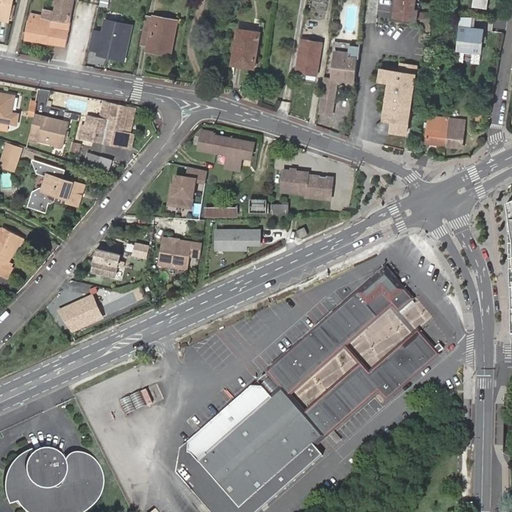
[(0,0),(0,8),(3,9),(1,16),(10,18),(13,0),(0,0)]
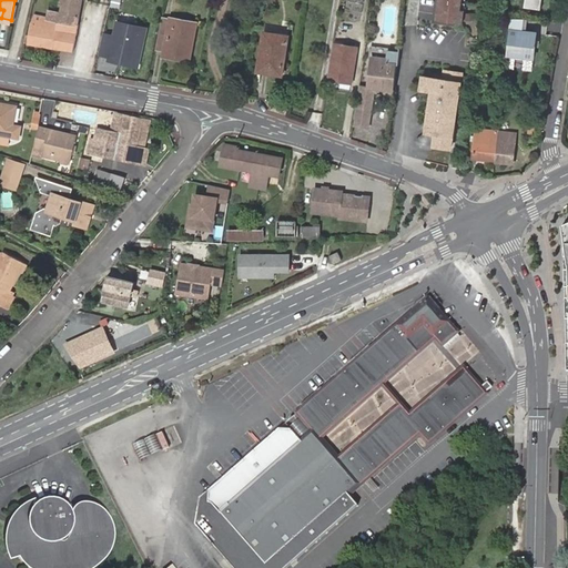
[(60,0),(60,1),(52,0),(48,18),(36,16),(32,24),(28,43),(74,51),(80,24),(77,23),(81,0),(60,0)]
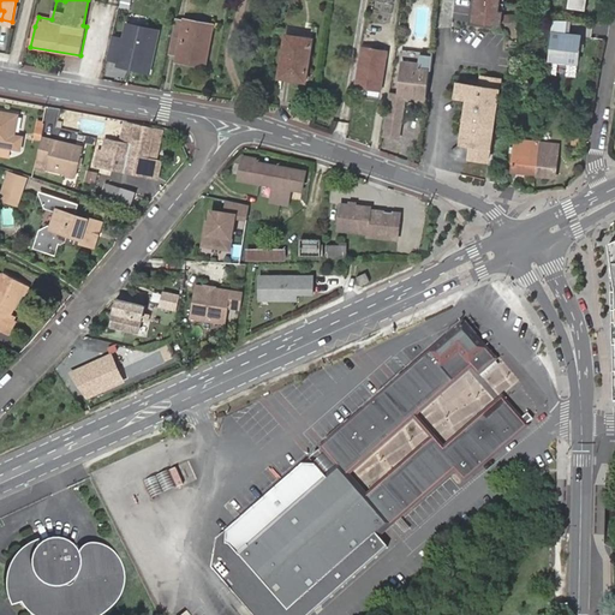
[(477,0),(475,23),(502,27),(505,0),(477,0)]
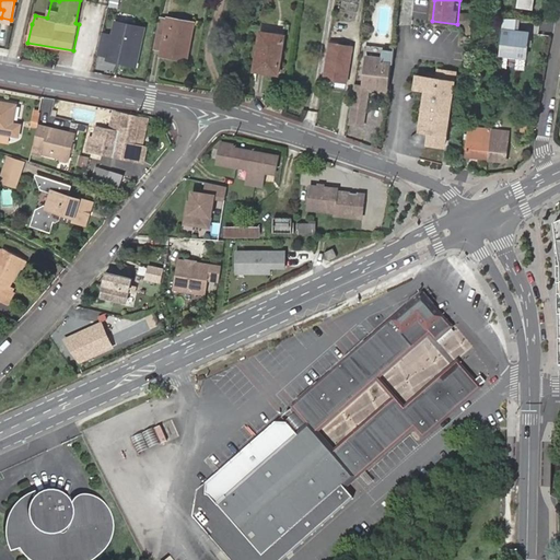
[(532,12),(533,0),(516,0),(515,10),(532,12)]
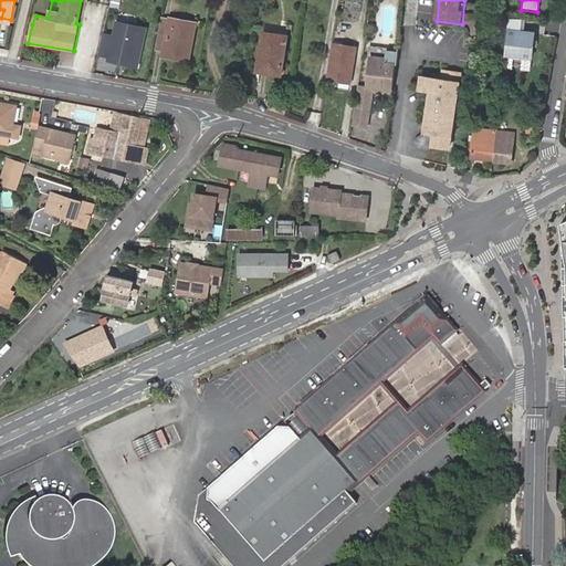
[(169,17),(163,16),(156,50),(164,51),(169,17)]
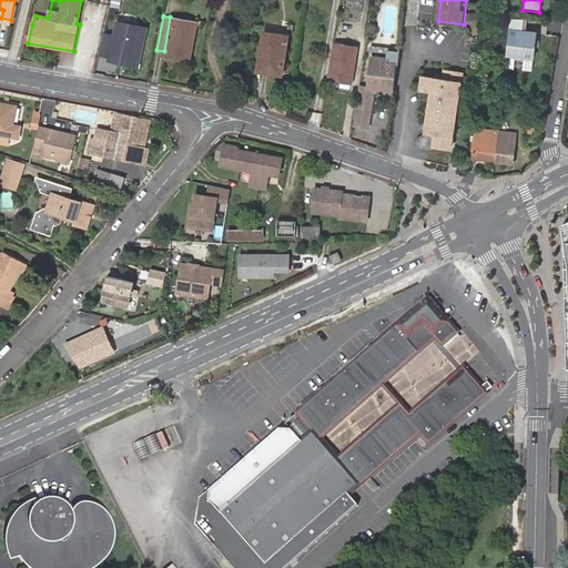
[(190,56),(195,22),(172,18),(170,17),(164,51),(190,56)]
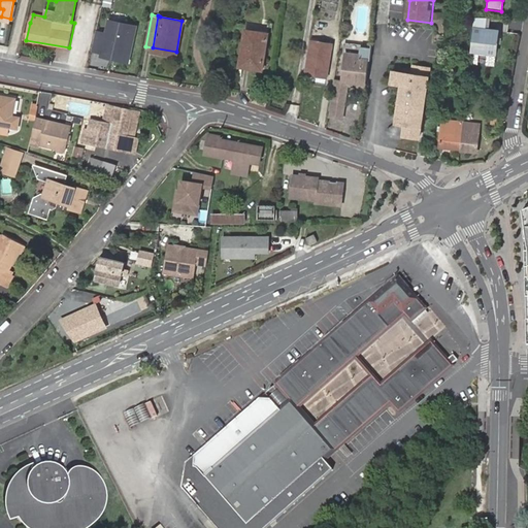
[(129,60),(137,25),(110,19),(107,32),(97,30),(93,48),(103,51),(102,52),(117,55),(116,58),(129,60)]
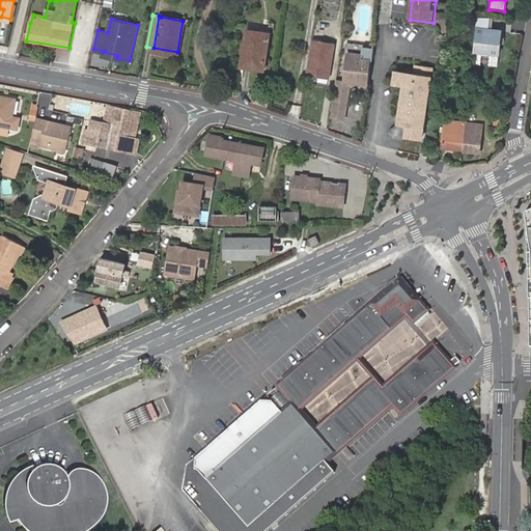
[(501,30),(475,27),(472,54),(498,57),(501,30)]
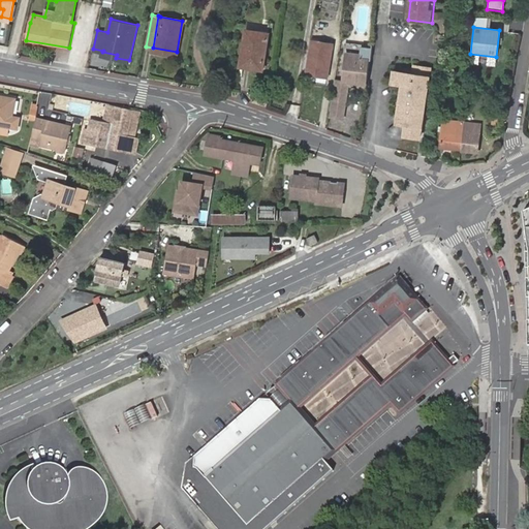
[(270,32),(247,29),(242,63),(253,65),(253,67),(263,68),(270,32)]
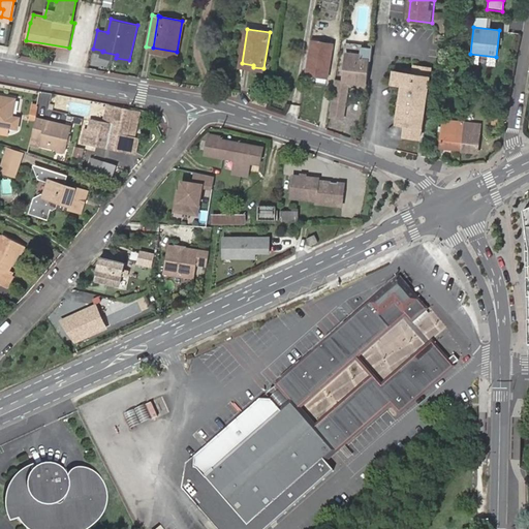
[(334,45),(312,42),(307,76),(328,81),(334,45)]
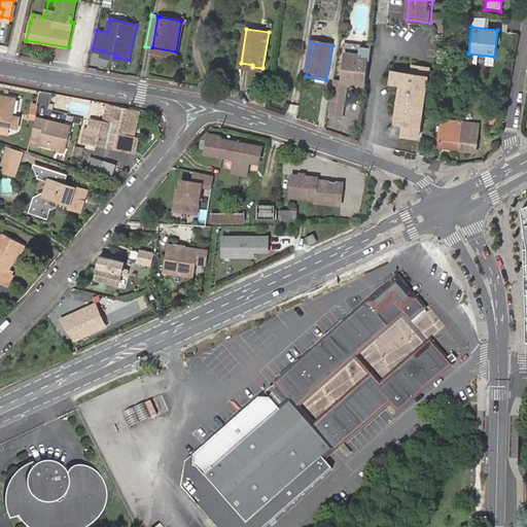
[(175,56),(176,51),(152,47),(151,51),(175,56)]
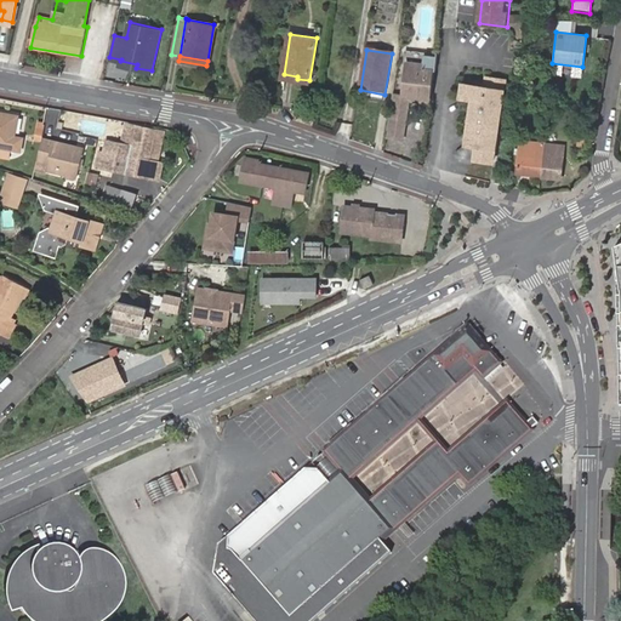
[(423,57),(409,56),(408,69),(422,70),(422,64),(423,57)]
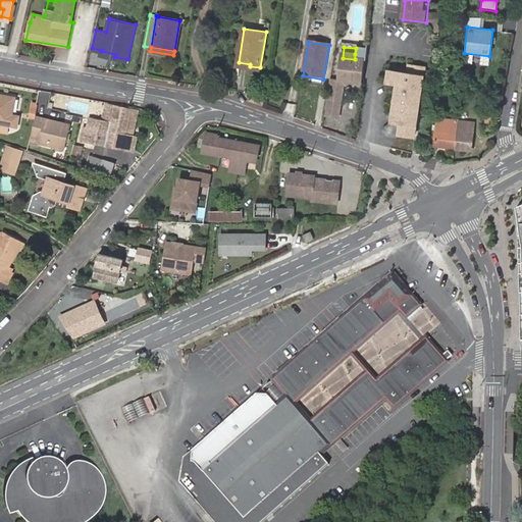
[(355,59),(343,58),(340,77),(362,81),(364,60),(355,59)]
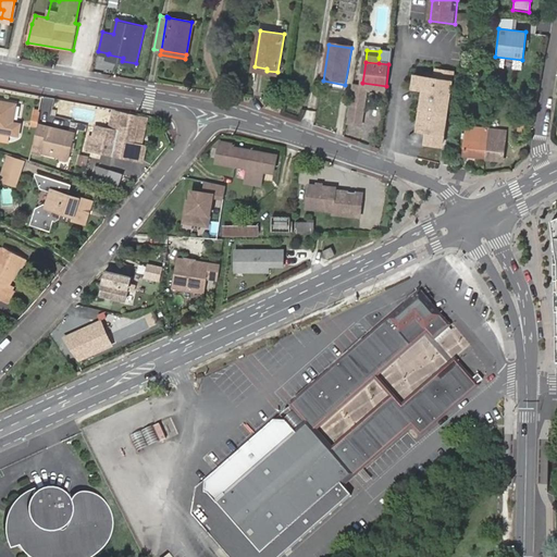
[(422,76),(415,75),(412,89),(420,90),(422,90),(419,114),(423,114),(423,119),(426,123),(431,126),(430,131),(428,131),(425,144),(444,146),(447,123),(444,122),(444,116),(448,118),(455,73),(438,71),(437,78),(440,78),(438,85),(434,84),(435,77),(422,76)]
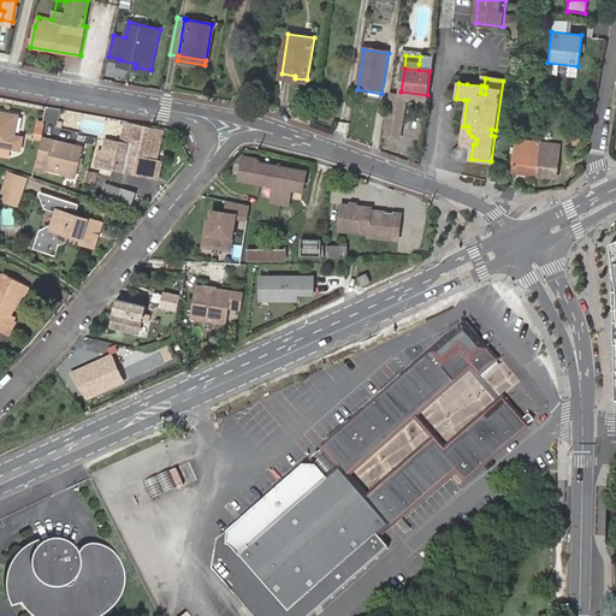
[(357,89),(356,96),(381,100),(381,94),(357,89)]
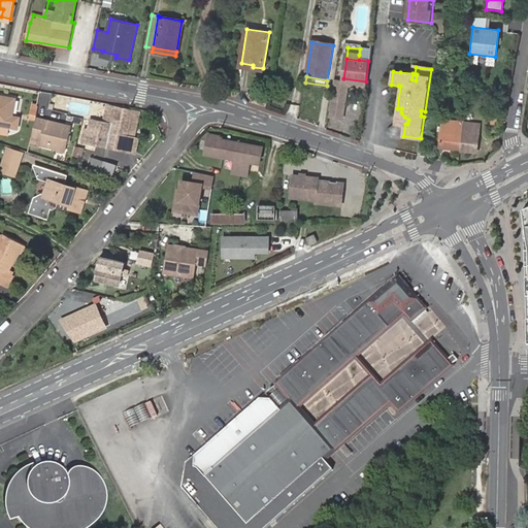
[(334,77),(331,95),(345,97),(348,83),(366,85),(366,81),(343,78),(334,77)]
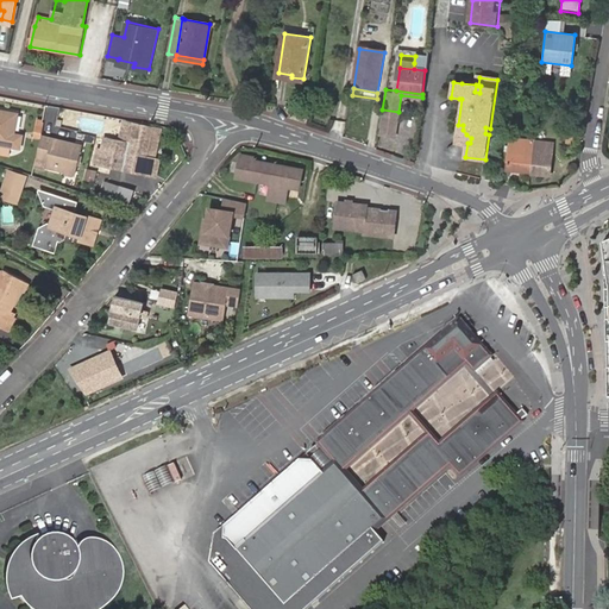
[(0,115),(14,119),(16,113),(0,110),(0,115)]
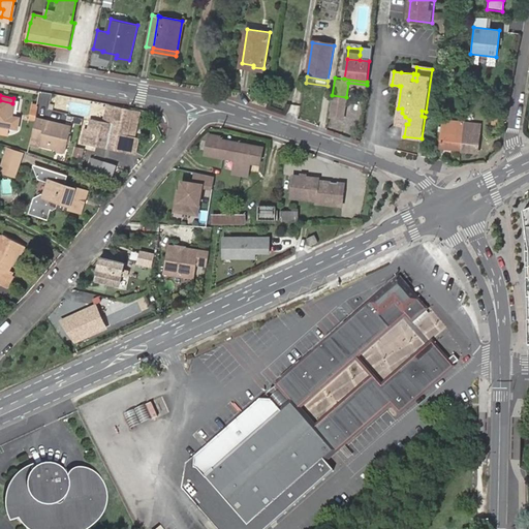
[(346,97),(332,95),(329,117),(343,119),(346,97)]
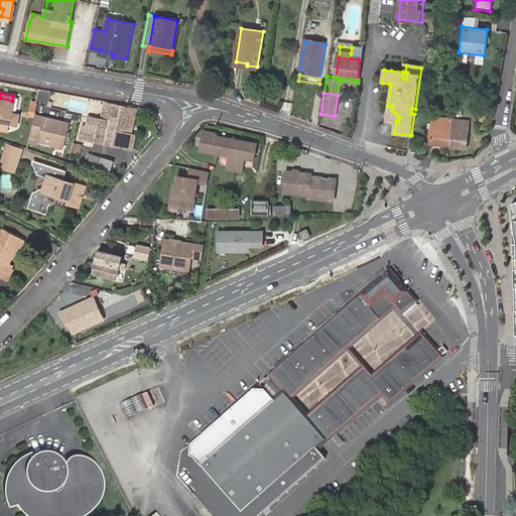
[(10,113),(12,101),(0,98),(0,121),(7,123),(15,124),(17,114),(10,113)]
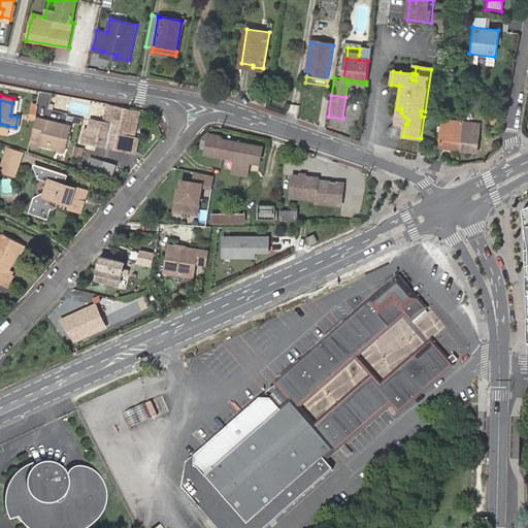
[(104,121),(130,127),(134,110),(108,103),(104,121)]
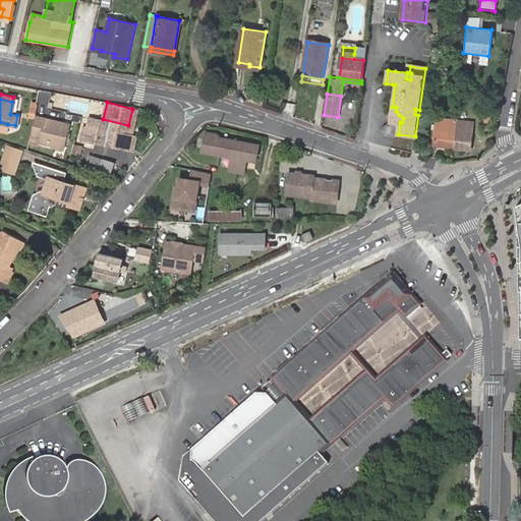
[(396,107),(392,107),(391,118),(400,122),(402,122),(403,118),(399,115),(396,111),(396,107)]
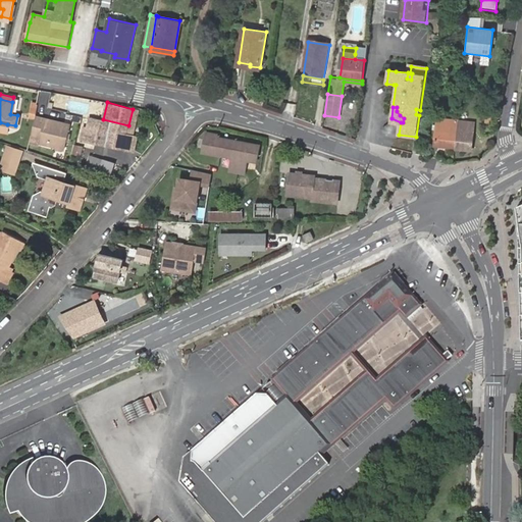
[(133,109),(128,125),(134,127),(138,110),(133,109)]
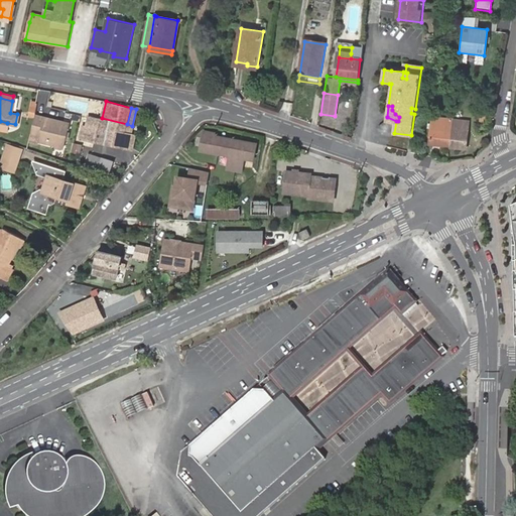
[(37,115),(35,124),(33,130),(43,132),(41,138),(58,142),(57,144),(68,146),(73,124),(37,115)]
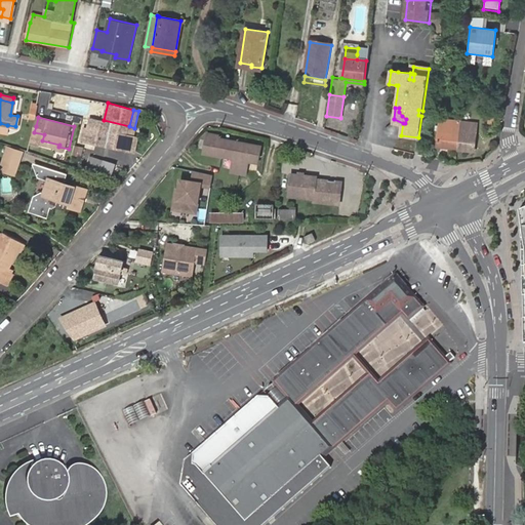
[(127,135),(129,126),(104,120),(92,118),(89,128),(87,139),(86,142),(135,153),(138,137),(132,136),(127,135)]
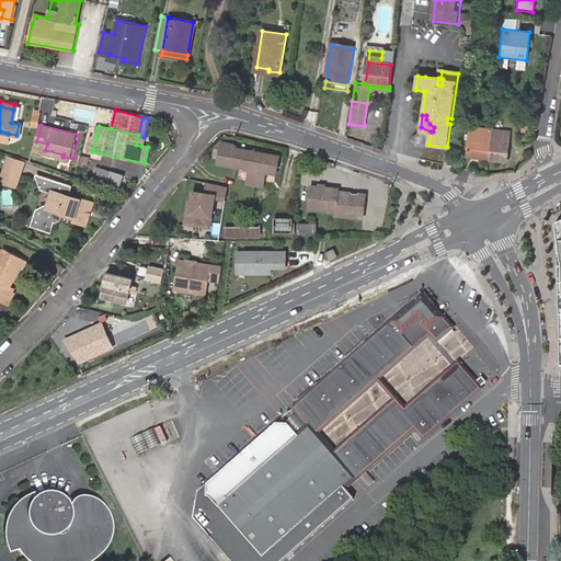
[(467,157),(487,159),(490,129),(470,127),(467,157)]
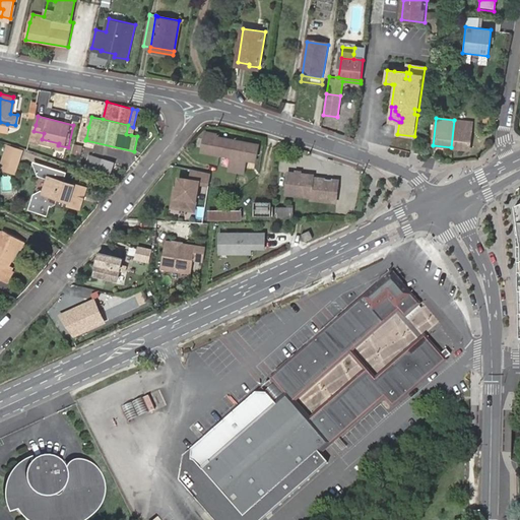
[(454,120),(451,147),(469,149),(472,122),(454,120)]
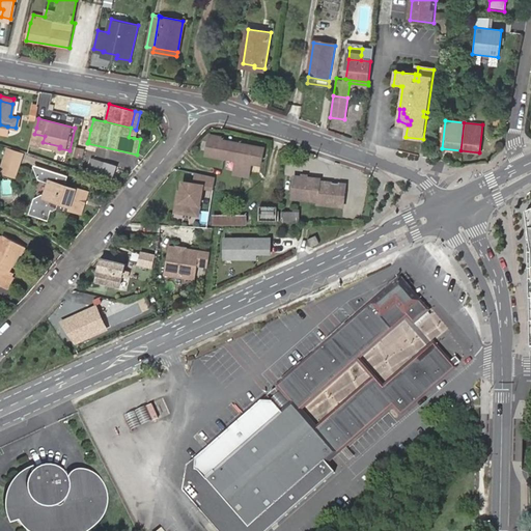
[(221,137),(208,136),(205,156),(235,161),(232,174),(249,177),(249,172),(256,173),(258,165),(259,165),(262,148),(239,144),(239,143),(221,140),(221,137)]
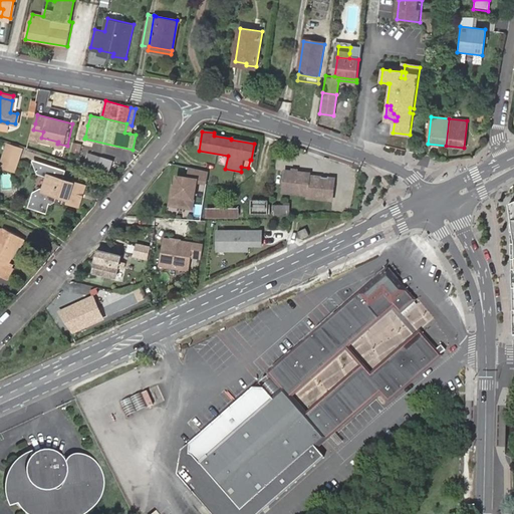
[(81,152),(83,142),(74,141),(73,151),(81,152)]
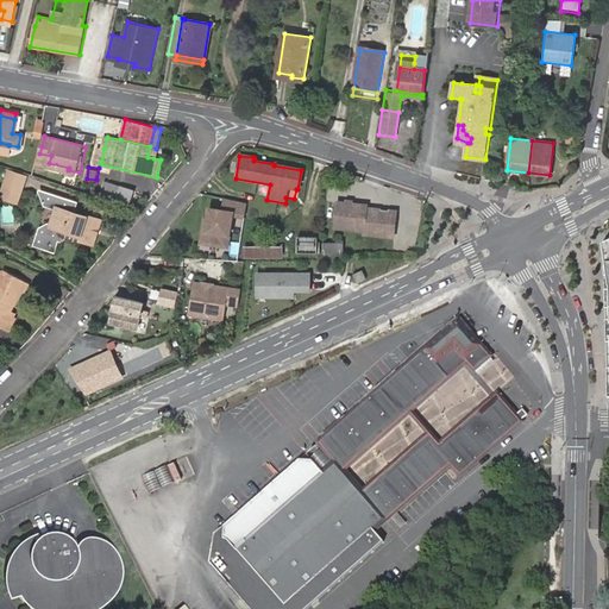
[(26,176),(12,171),(6,188),(22,193),(26,176)]
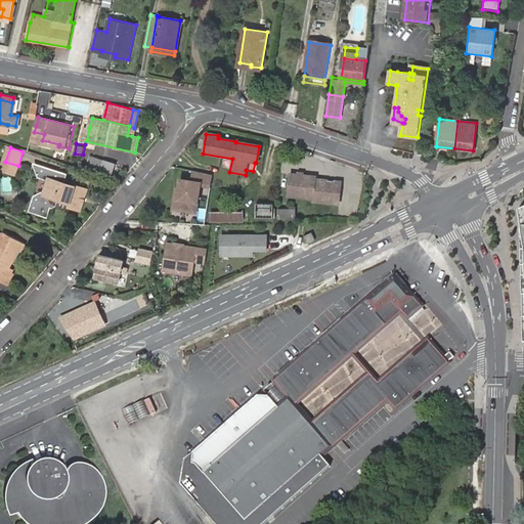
[(96,171),(100,159),(88,155),(84,167),(96,171)]
